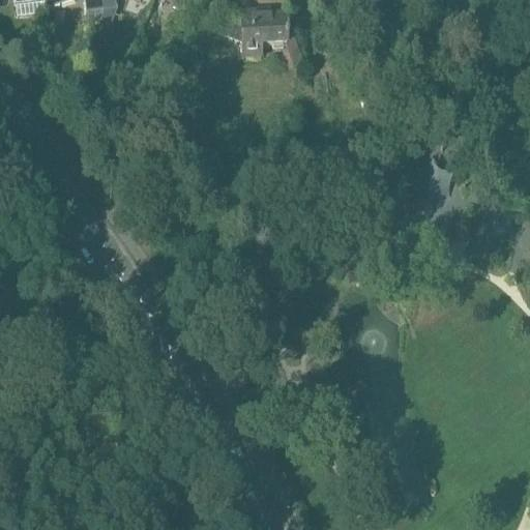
[(43,6),(42,0),(12,0),(15,9),(43,6)]
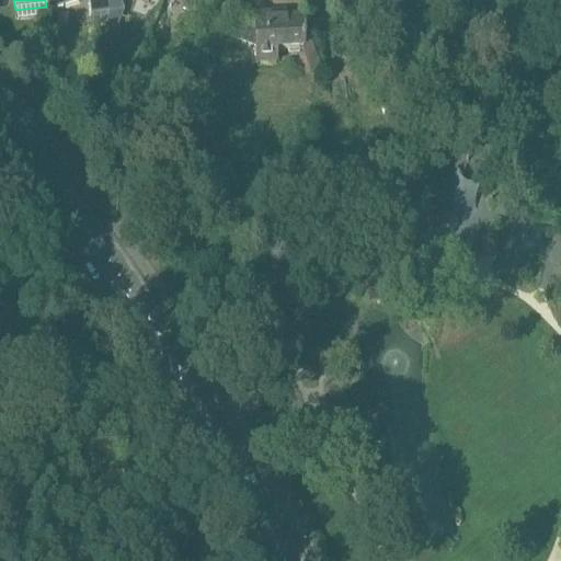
[(45,0),(46,7),(46,8),(46,9),(48,14),(80,3),(78,0),(45,0)]
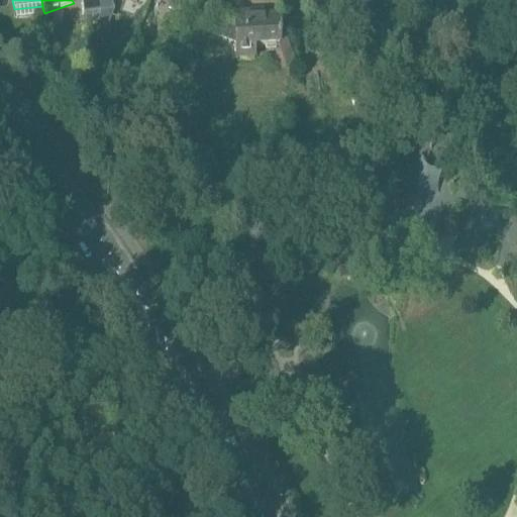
[(81,0),(83,15),(100,13),(98,0),(81,0)]
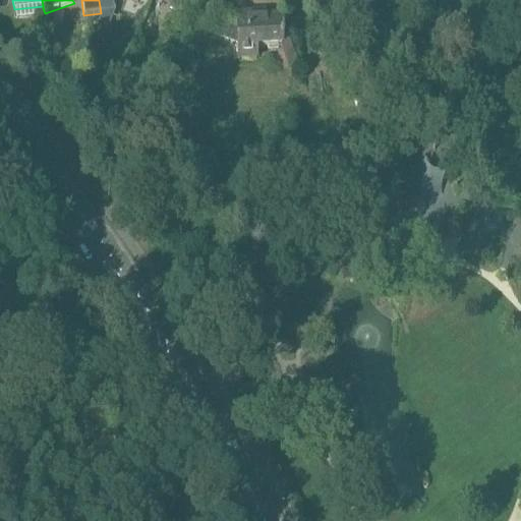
[(112,0),(99,0),(101,13),(114,11),(112,0)]
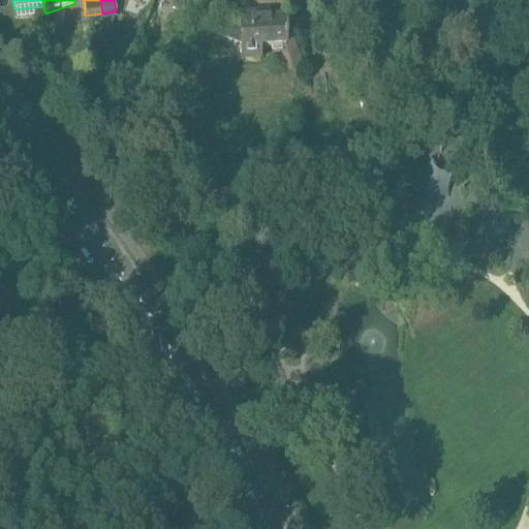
[(176,0),(173,9),(185,14),(190,0),(176,0)]
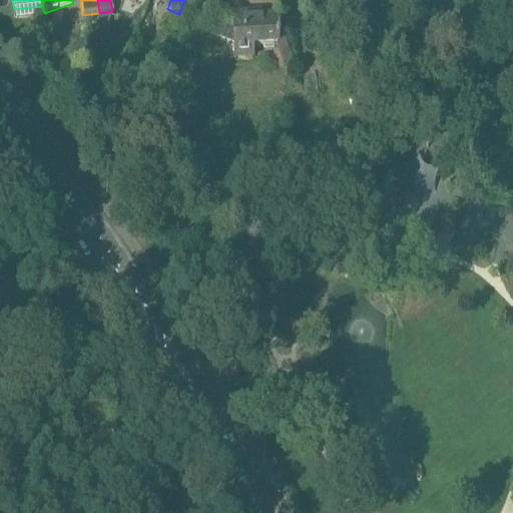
[(251,47),(286,46),(286,39),(277,39),(277,18),(244,19),(244,13),(233,13),(210,5),(200,31),(234,43),(234,58),(252,58),(251,47)]
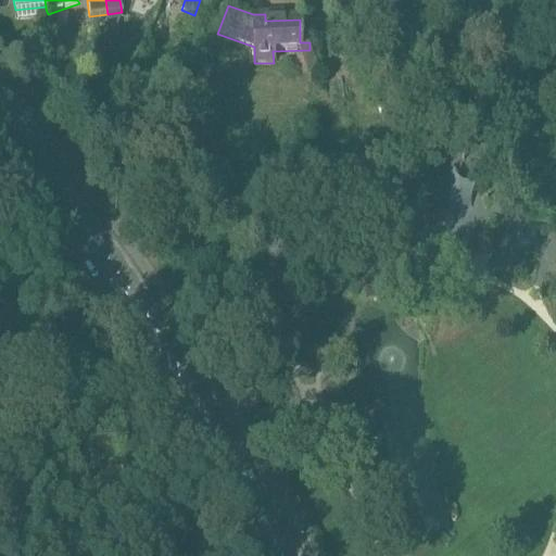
[(105,23),(103,29),(114,34),(116,26),(105,23)]
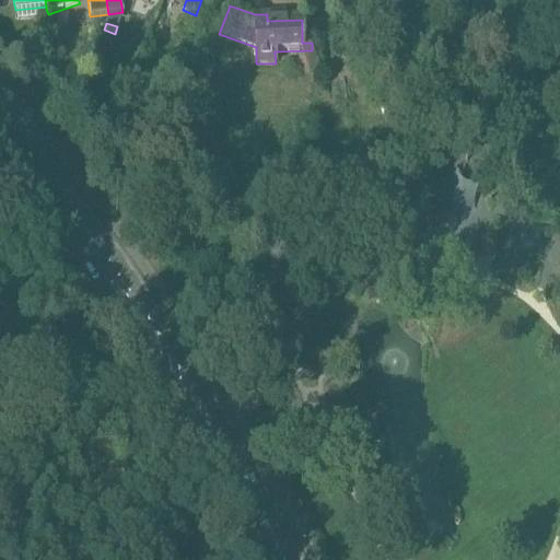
[(138,131),(129,155),(139,160),(146,144),(137,141),(141,132),(138,131)]
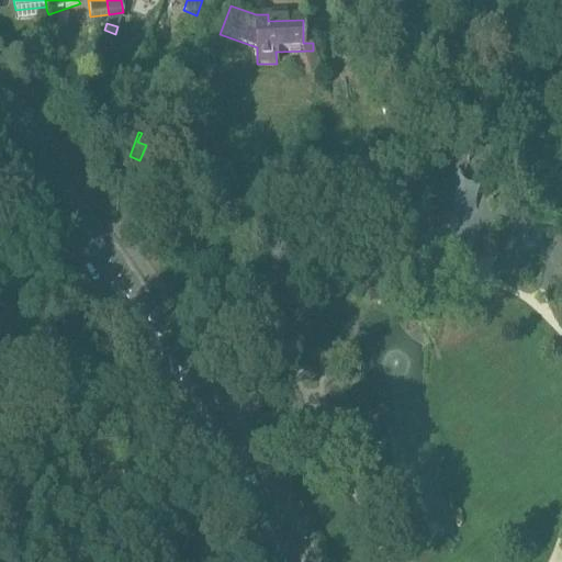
[(115,154),(126,157),(131,142),(120,138),(115,154)]
